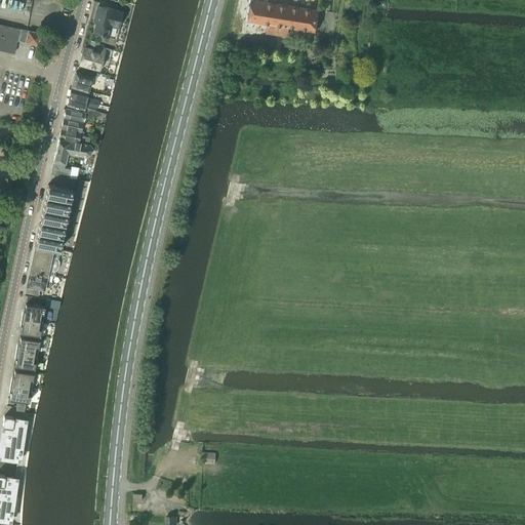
[(268,24),(266,32),(276,33),(288,35),(289,27),(315,31),(318,9),(254,0),(251,0),(248,21),(268,24)]
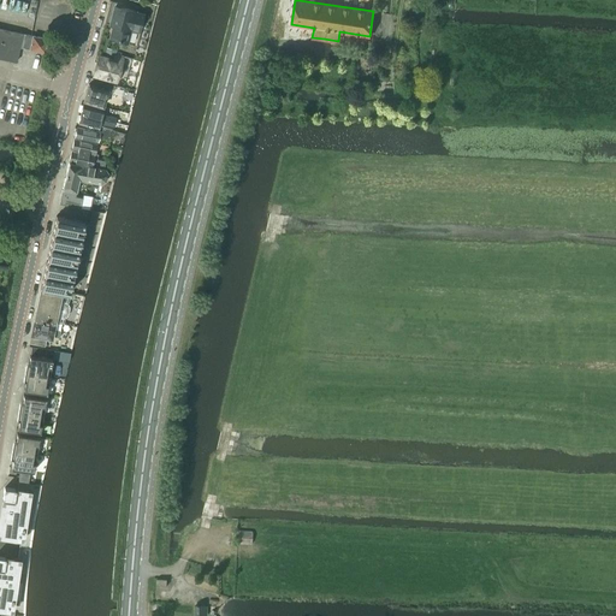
[(111,1),(105,23),(113,25),(110,37),(126,42),(130,29),(138,31),(142,15),(135,12),(135,11),(125,9),(126,5),(111,1)]
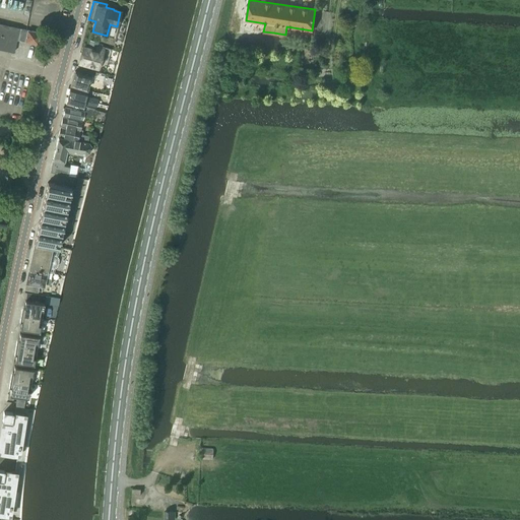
[(41,33),(27,30),(0,23),(0,49),(13,52),(16,40),(39,45),(41,33)]
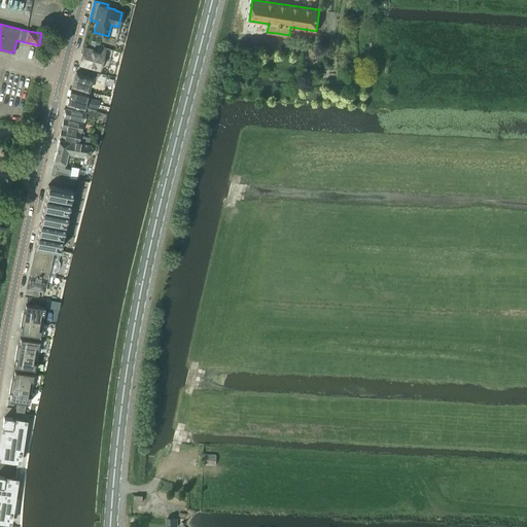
[(91,40),(89,47),(98,49),(100,42),(91,40)]
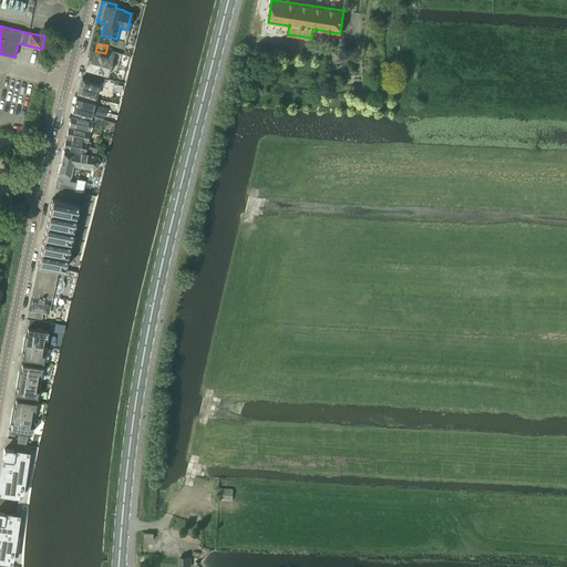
[(105,54),(95,52),(95,53),(91,51),(86,68),(106,73),(112,54),(106,52),(105,54)]
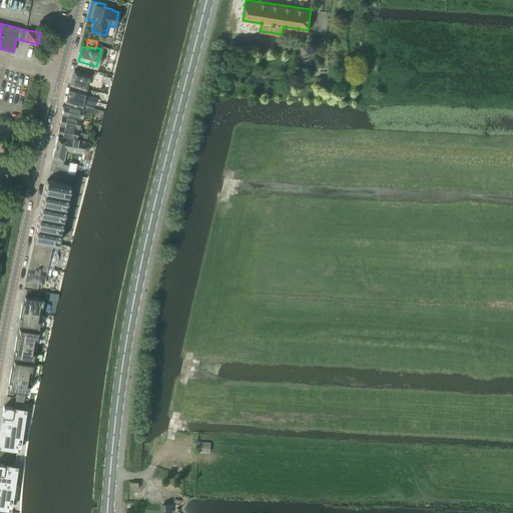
[(74,69),(69,83),(85,88),(89,76),(94,77),(96,71),(82,67),(81,72),(74,69)]
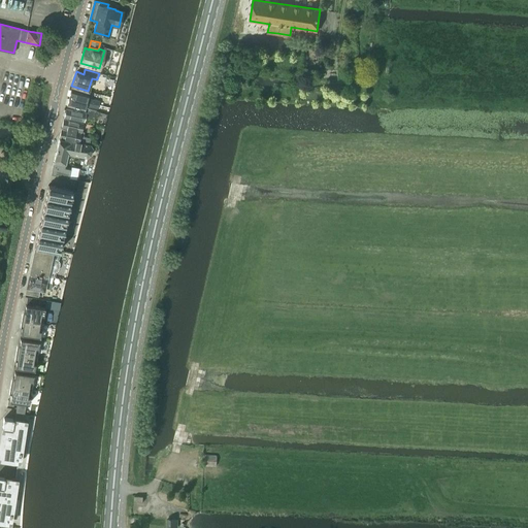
[(69,97),(98,104),(99,101),(88,98),(89,93),(71,89),(69,97)]
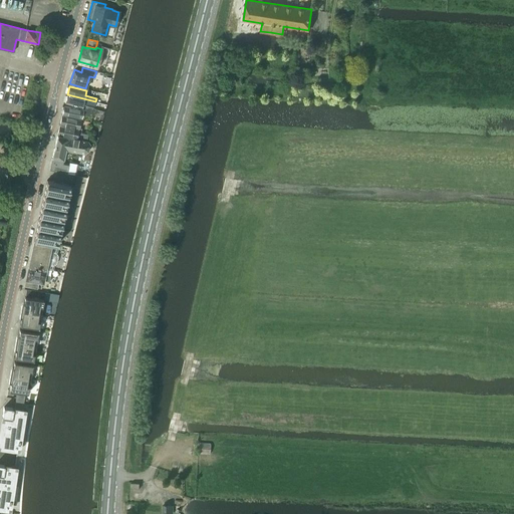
[(94,105),(95,101),(67,94),(64,102),(81,107),(83,102),(94,105)]
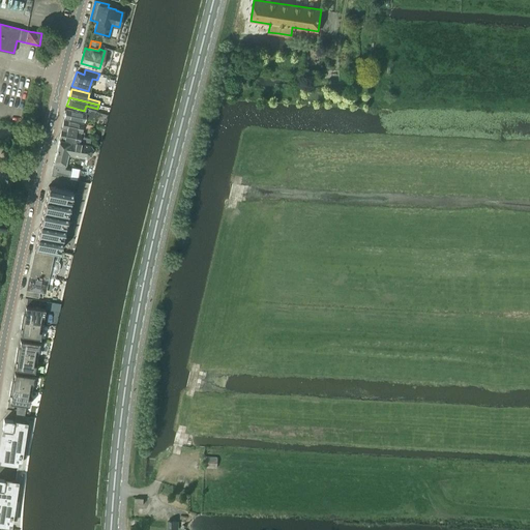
[(66,109),(64,117),(84,121),(85,118),(94,120),(94,118),(97,119),(98,113),(96,113),(96,112),(88,110),(87,114),(86,113),(66,109)]
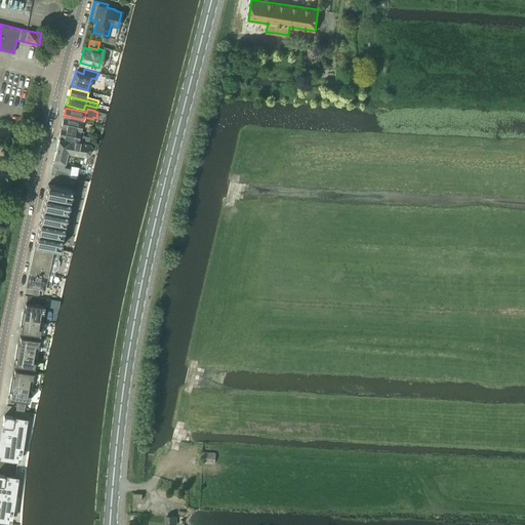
[(91,128),(92,125),(63,118),(61,126),(81,130),(82,125),(91,128)]
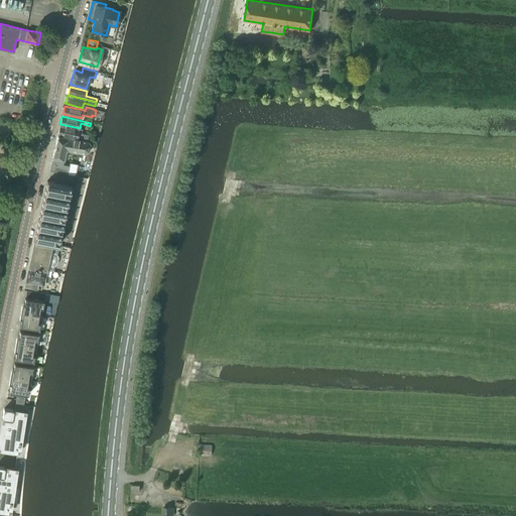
[(58,129),(57,134),(77,139),(77,140),(87,142),(88,139),(89,135),(82,134),(82,131),(79,130),(59,126),(58,129)]
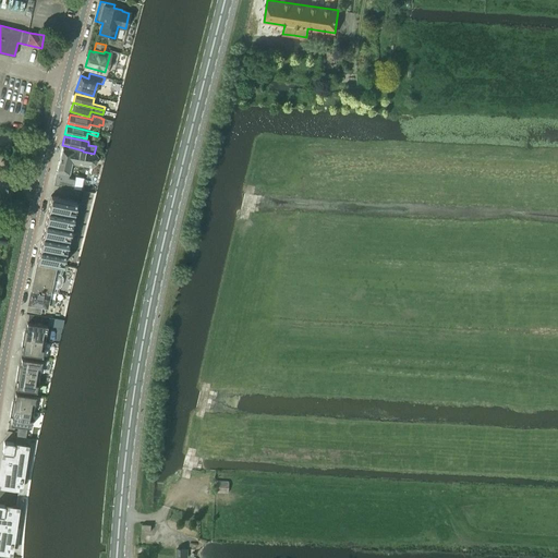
[(62,147),(53,184),(55,184),(71,189),(72,189),(74,180),(68,178),(72,162),(91,167),(96,165),(97,157),(96,154),(94,154),(83,152),(62,147)]
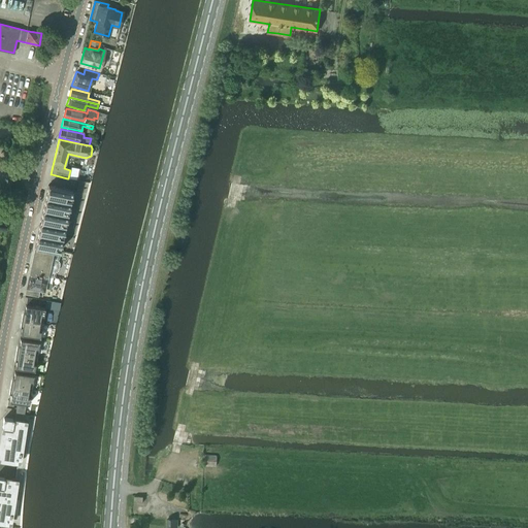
[(42,216),(36,245),(53,250),(59,251),(72,190),(50,185),(42,216)]
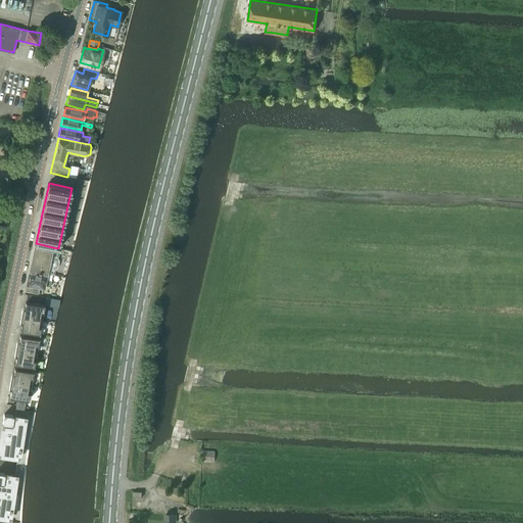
[(36,243),(30,270),(47,274),(47,270),(53,271),(55,270),(57,269),(58,267),(58,263),(58,260),(58,258),(56,257),(50,256),(52,247),(36,243)]
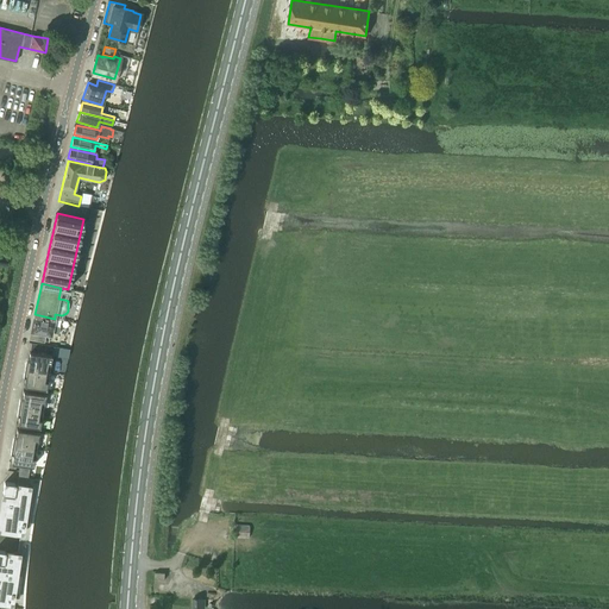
[(35,314),(30,338),(44,341),(45,333),(51,334),(51,332),(58,333),(60,327),(52,326),(55,319),(35,314)]
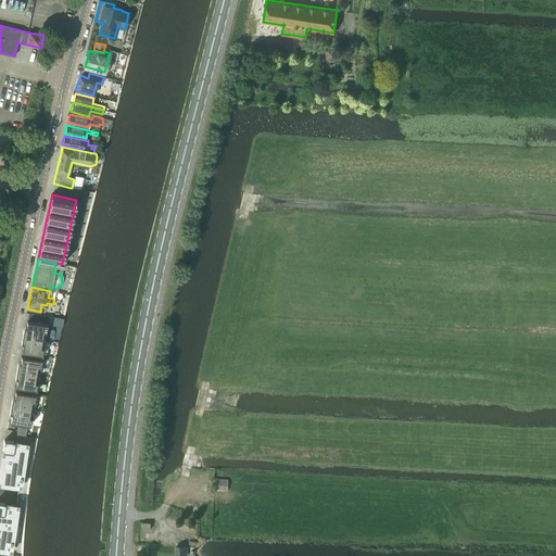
[(28,313),(25,329),(23,328),(22,337),(45,340),(47,325),(42,324),(43,316),(28,313)]
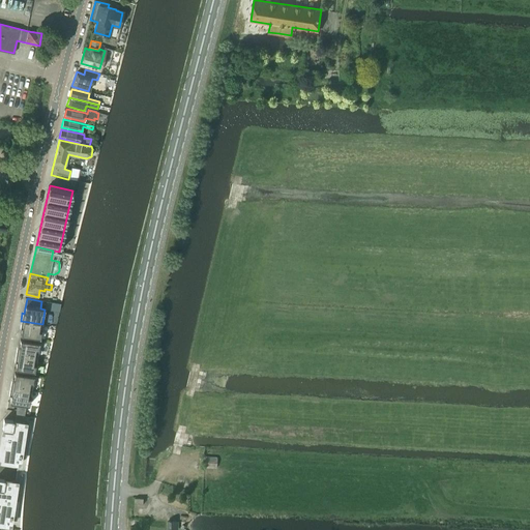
[(39,339),(42,324),(21,321),(20,328),(22,328),(21,335),(39,339)]
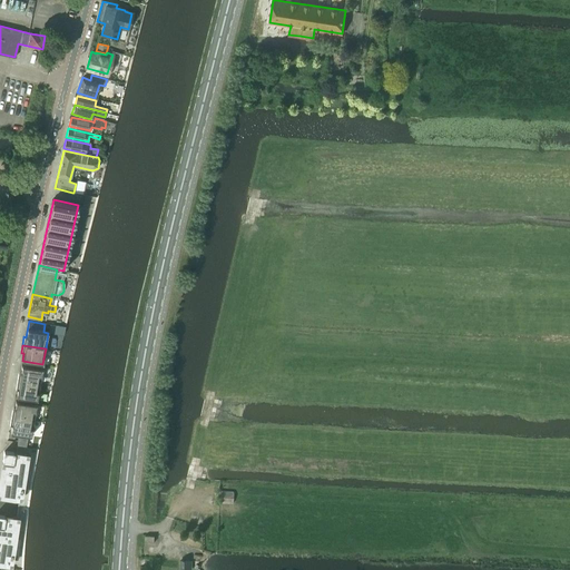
[(17,381),(40,384),(42,369),(21,365),(20,373),(18,373),(17,381)]
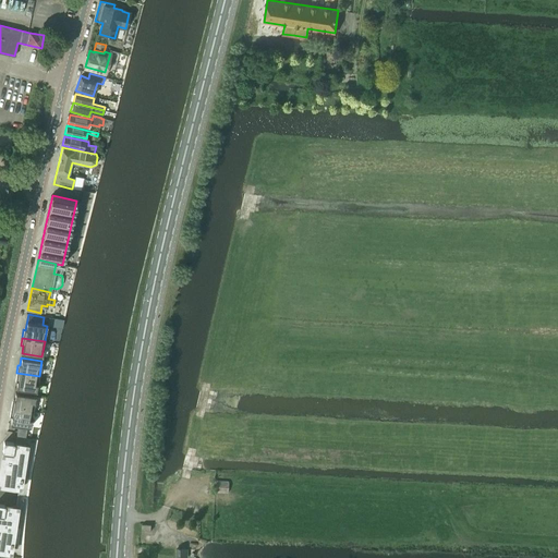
[(36,392),(39,376),(16,373),(15,380),(17,381),(16,388),(36,392)]
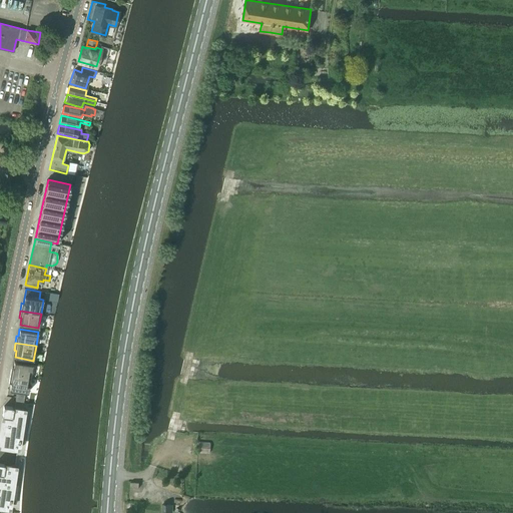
[(10,375),(30,379),(33,365),(14,361),(13,368),(11,368),(10,375)]
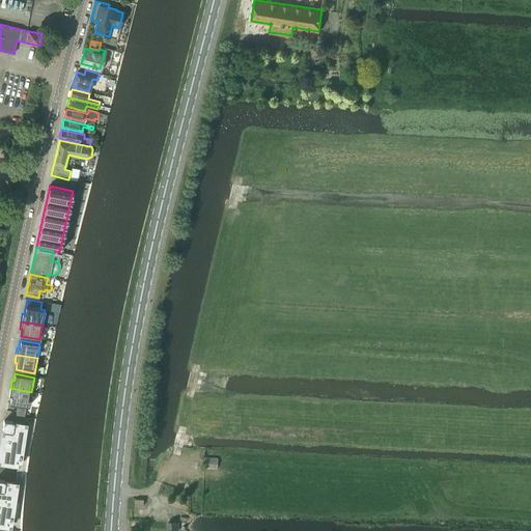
[(29,407),(31,392),(10,388),(8,395),(10,396),(9,403),(29,407)]
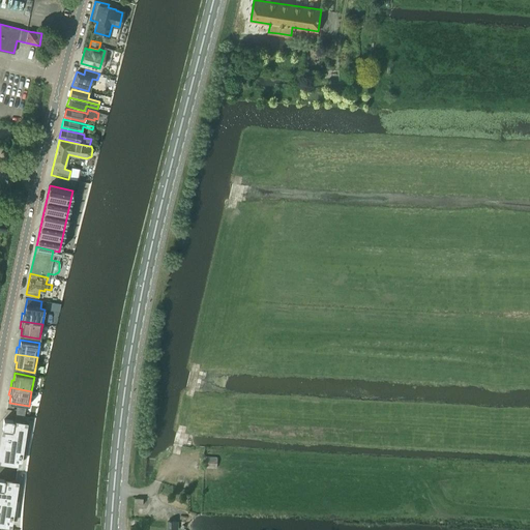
[(3,430),(1,440),(24,444),(24,440),(23,440),(25,424),(13,422),(13,421),(4,420),(2,430),(3,430)]
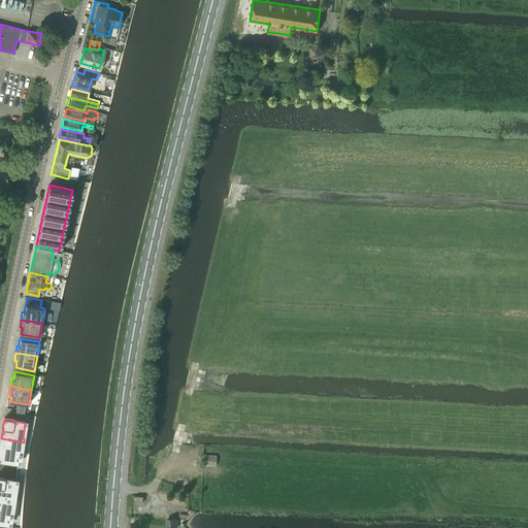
[(1,438),(0,447),(0,458),(19,461),(20,455),(21,455),(21,452),(21,451),(23,451),(24,442),(1,438)]
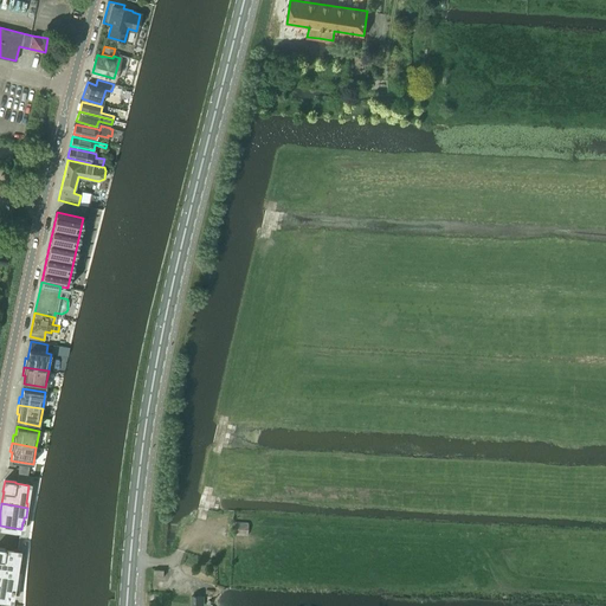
[(247,534),(247,522),(233,521),(233,534),(247,534)]
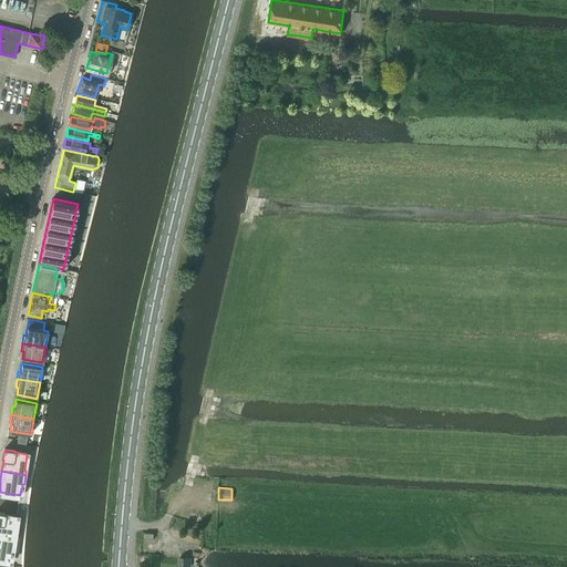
[(0,534),(16,537),(17,535),(14,535),(17,516),(4,515),(6,514),(4,513),(4,514),(0,513),(0,534)]
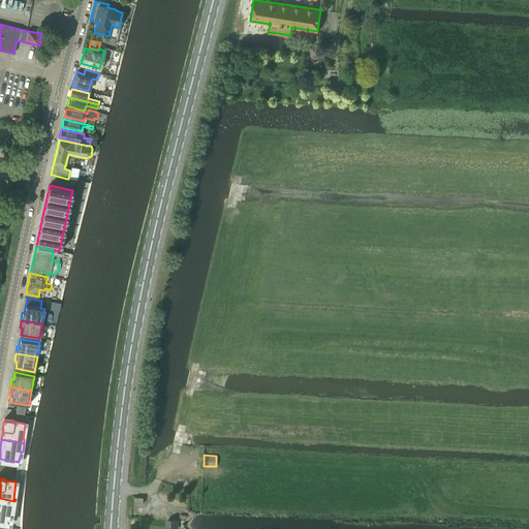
[(0,498),(0,522),(9,524),(10,518),(11,515),(12,515),(14,501),(0,498)]
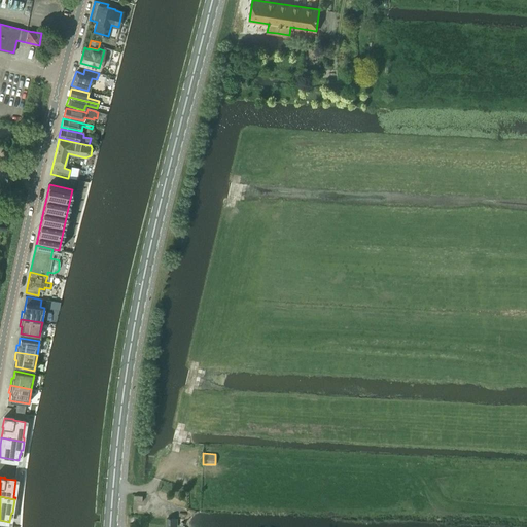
[(176,526),(177,519),(167,518),(166,526),(176,526)]
